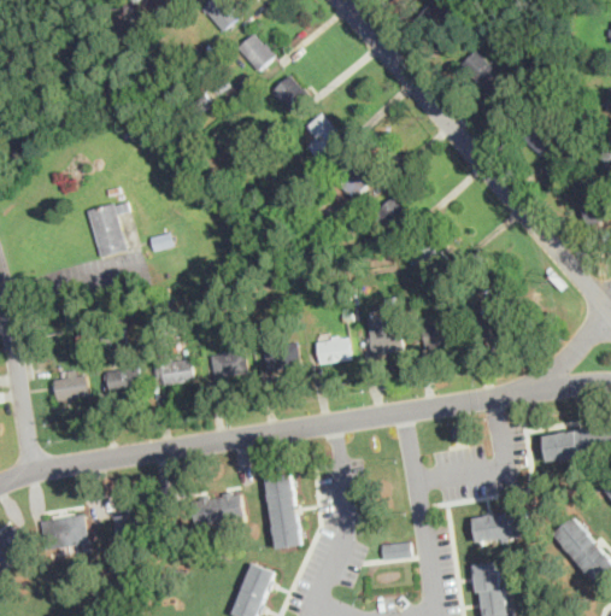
[(221,0),(235,17),(219,30),(200,9),(209,0),(221,0)]
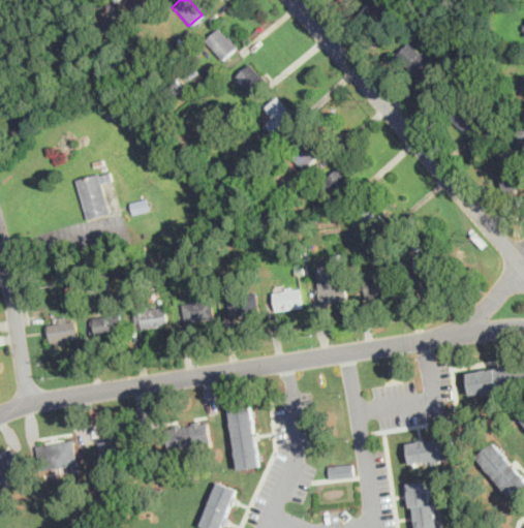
[(383,22),(371,33),(355,16),(356,14),(368,2),(384,20),(383,22)]
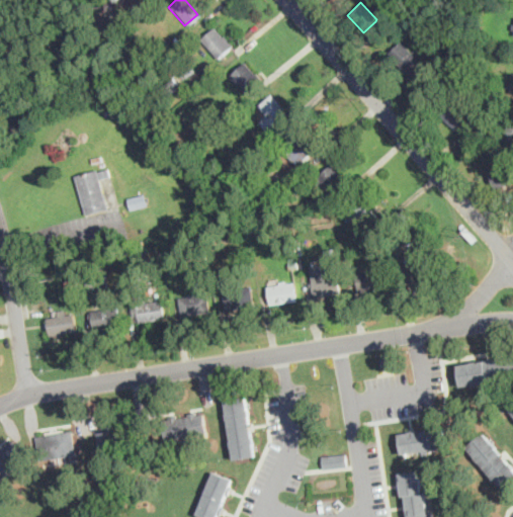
[(211,28),(220,37),(229,47),(215,60),(197,40),(211,28)]
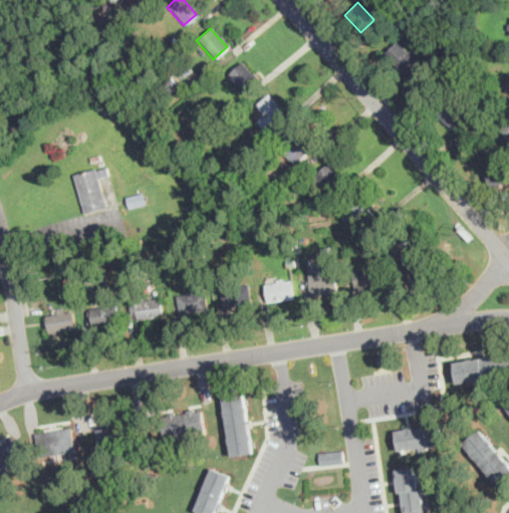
[(399,70),(398,72),(382,54),(395,42),(411,59),(399,70)]
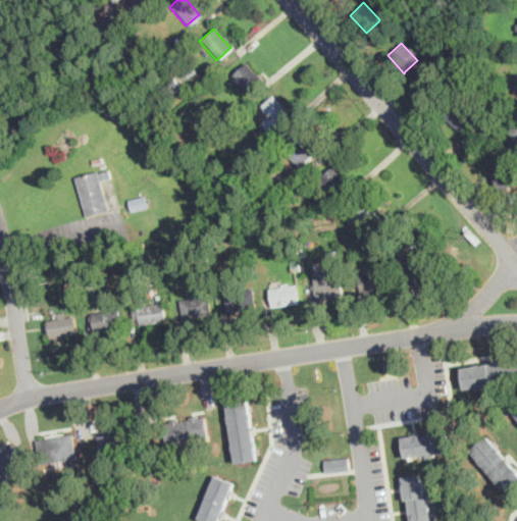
[(429,65),(424,68),(418,60),(422,57),(429,65)]
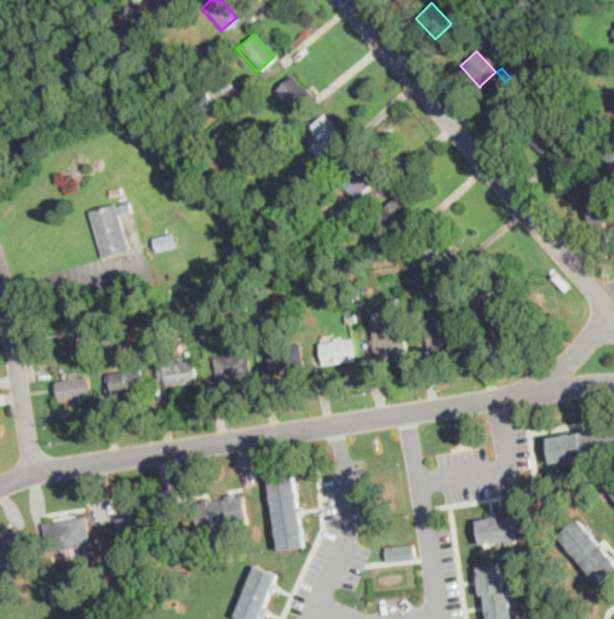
[(307,97),(290,112),(273,91),(288,76),(307,97)]
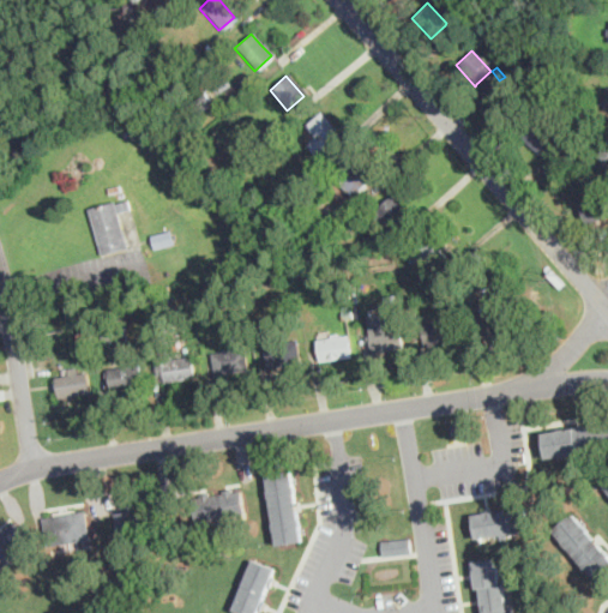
[(149,88),(142,94),(136,88),(143,80),(149,88)]
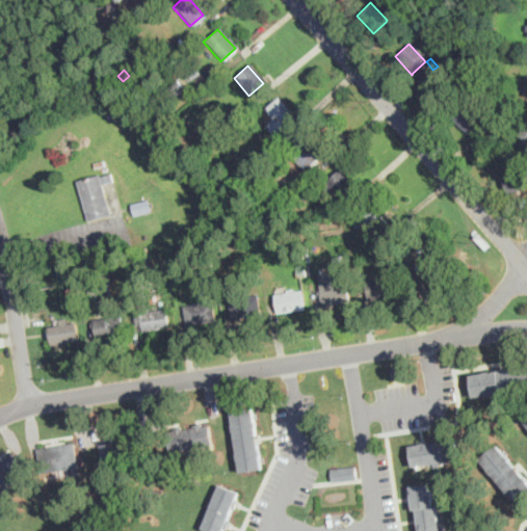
[(526,96),(520,95),(520,91),(517,91),(517,85),(521,85),(522,75),(526,75),(526,96)]
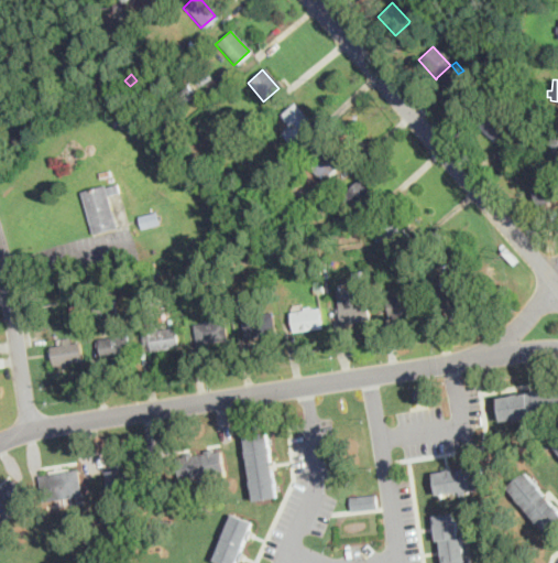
[(185,85),(192,94),(177,105),(171,96),(185,85)]
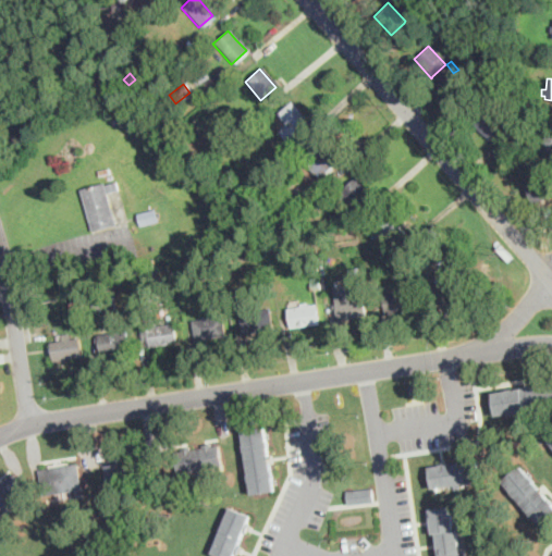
[(286,145),(276,131),(282,124),(274,114),(289,102),(309,125),(286,145)]
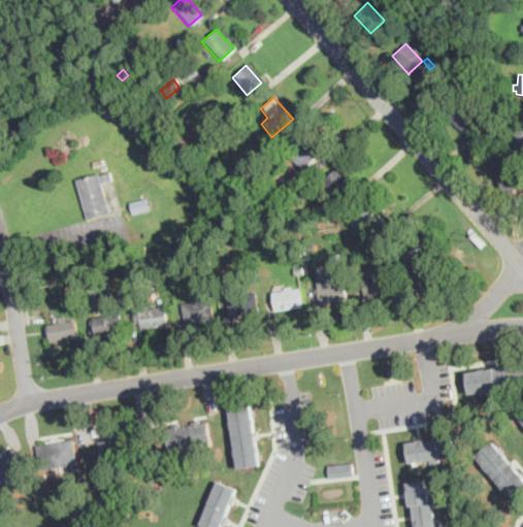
[(456,102),(460,106),(463,103),(469,110),(467,112),(474,120),(459,133),(443,116),(456,102)]
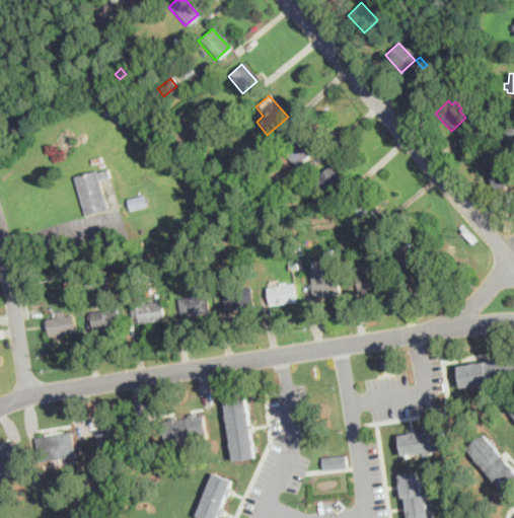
[(230,119),(226,123),(222,118),(226,115),(230,119)]
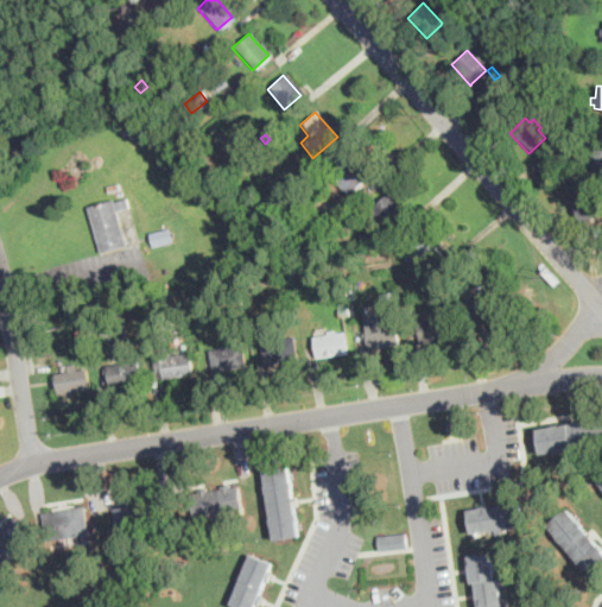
[(601,149),(601,174),(588,172),(588,168),(582,166),(583,159),(589,160),(590,147),(601,149)]
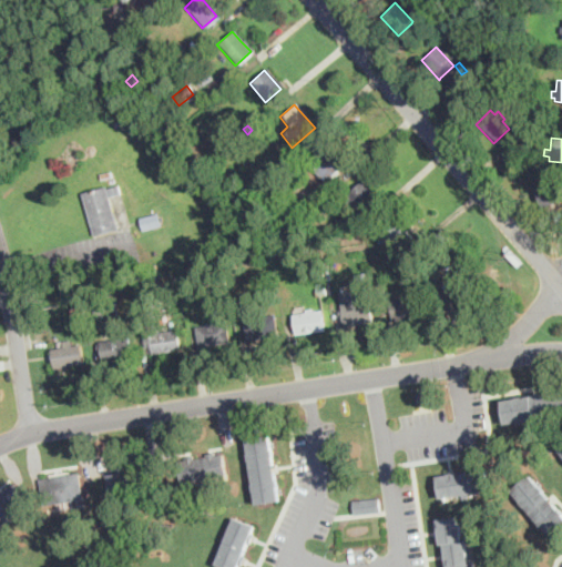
[(323,182),(306,162),(328,143),(345,162),(323,182)]
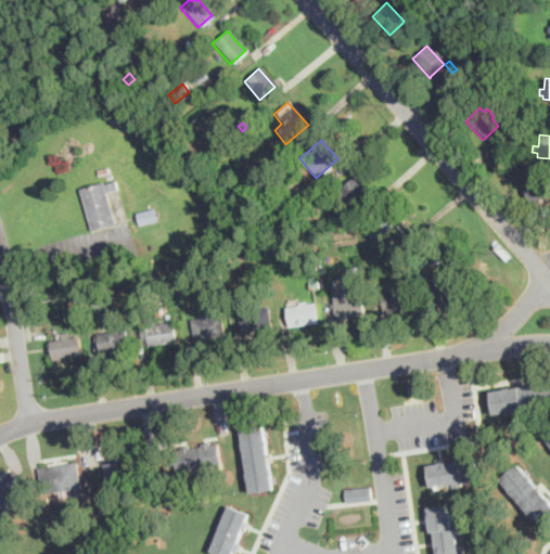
[(373,205),(361,215),(356,209),(349,215),(332,193),(354,176),(371,197),(369,198),(373,205)]
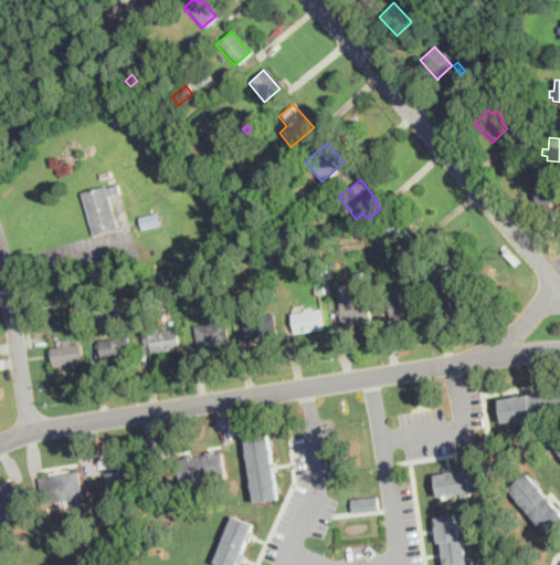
[(550,181),(553,188),(558,199),(537,208),(529,190),(535,188),(534,184),(539,181),(540,185),(550,181)]
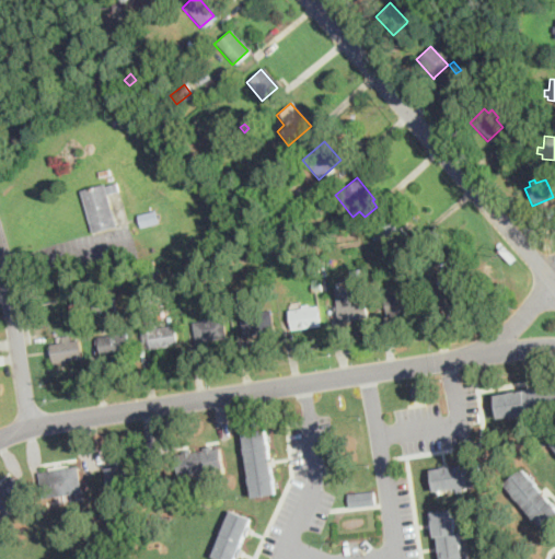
[(309,195),(295,206),(284,193),(297,182),(309,195)]
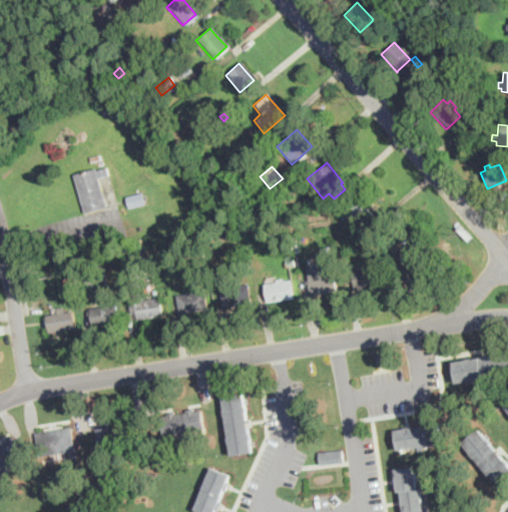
[(103,168),(105,175),(95,178),(103,207),(80,213),(70,175),(92,168),(93,171),(103,168)]
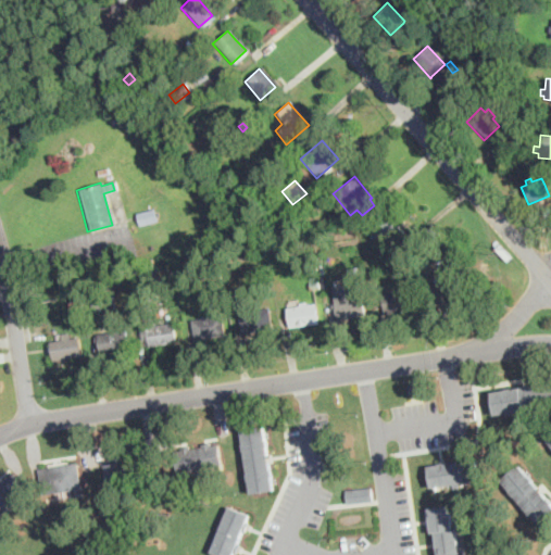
[(233,202),(230,204),(227,200),(233,194),(237,199),(233,202)]
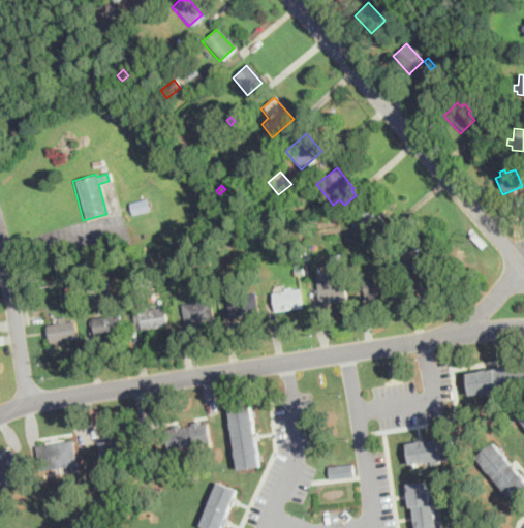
[(148,211),(144,212),(129,216),(126,204),(145,199),(148,211)]
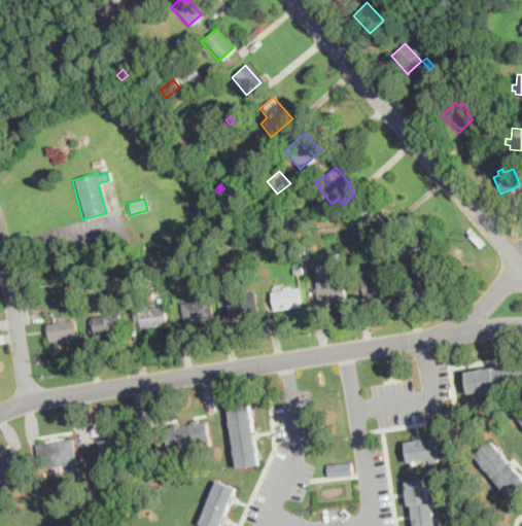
[(368,249),(362,253),(358,248),(363,244),(368,249)]
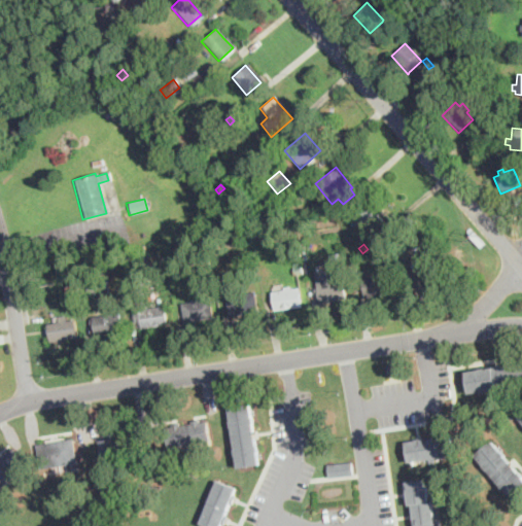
[(332,261),(329,254),(339,252),(341,259),(332,261)]
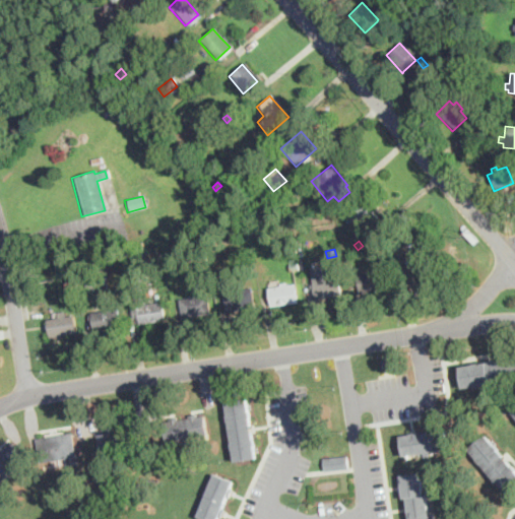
[(385,264),(376,265),(375,258),(384,257),(385,264)]
